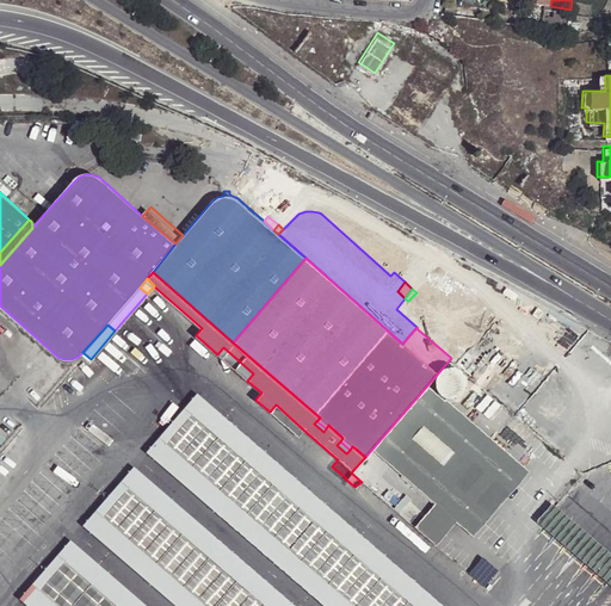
[(489,363),(501,350),(481,331),(469,344),(489,363)]
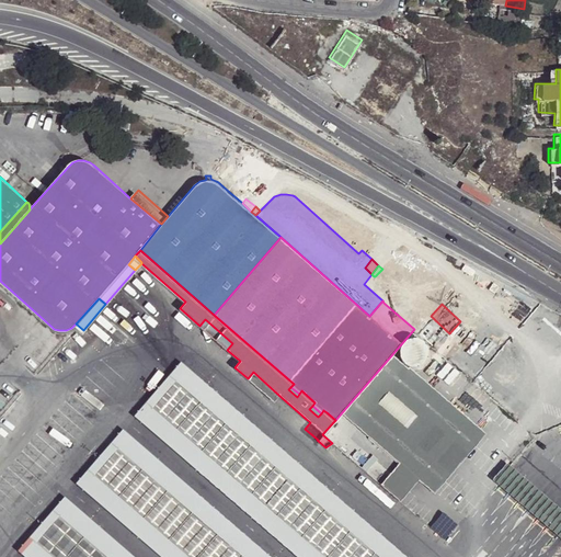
[(205,319),(199,326),(227,350),(232,343),(205,319)]
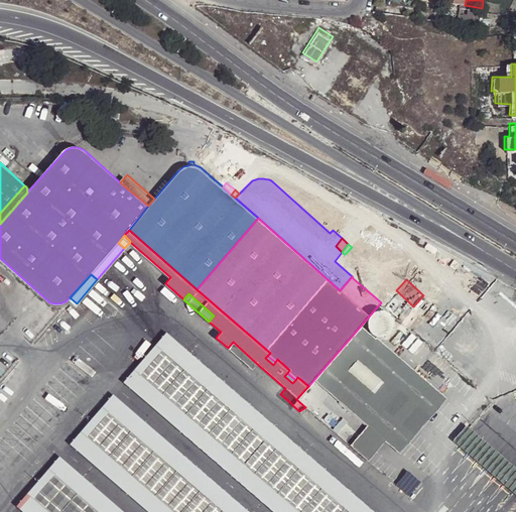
[(428,299),(423,295),(413,306),(418,310),(428,299)]
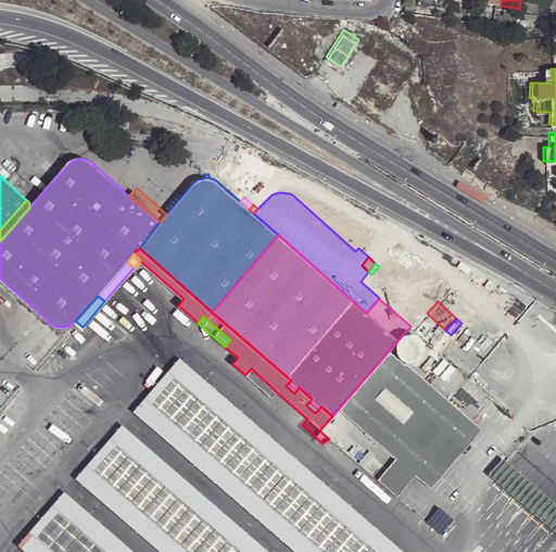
[(482,340),(462,323),(451,335),(471,353),(482,340)]
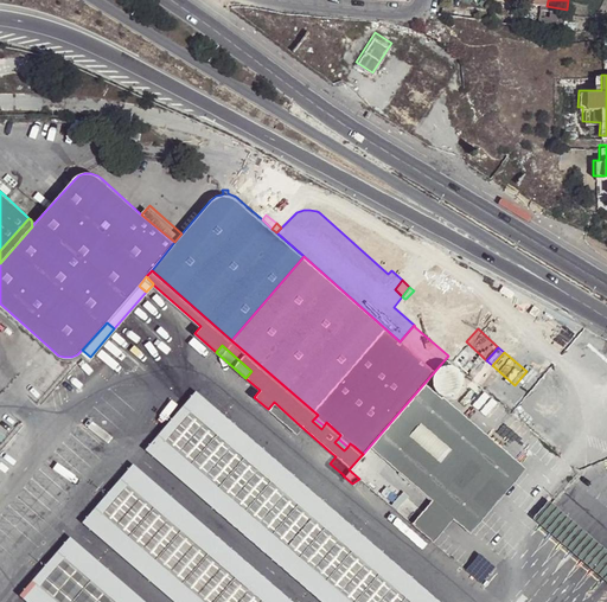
[(434,373),(433,377),(433,378),(433,385),(435,390),(440,394),(442,395),(448,396),(451,396),(455,394),(459,390),(461,388),(462,383),(462,377),(460,372),(457,369),(454,367),(449,365),(446,365),(441,366),(438,369),(434,373)]
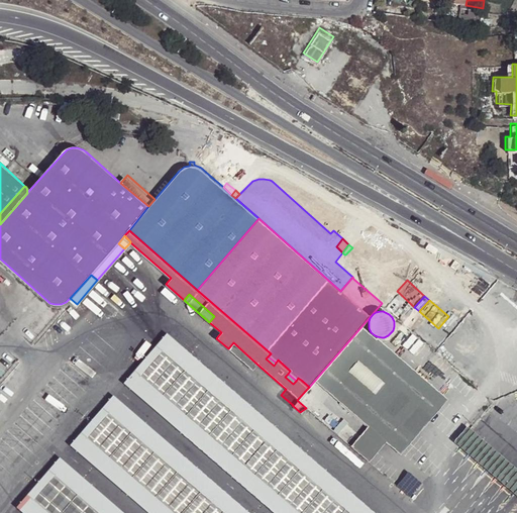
[(402,320),(414,331),(419,325),(407,314),(402,320)]
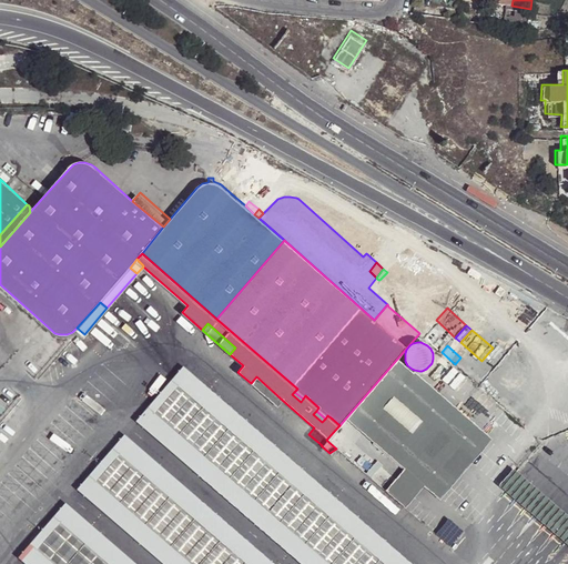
[(403,467),(394,477),(401,483),(391,495),(404,507),(423,485),(438,499),(492,437),(414,370),(413,371),(397,359),(346,418),(403,467)]
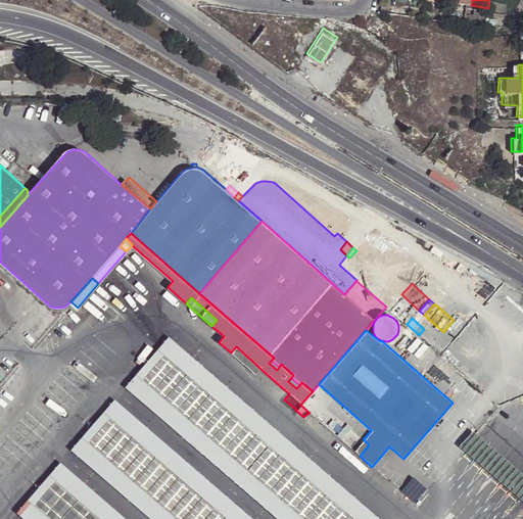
[(378,518),(169,339),(126,388),(278,518),(378,518)]
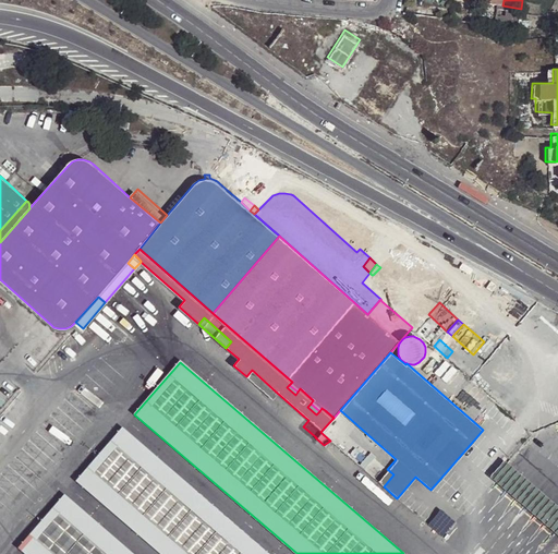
[(252,370),(246,376),(271,399),(277,393),(252,370)]
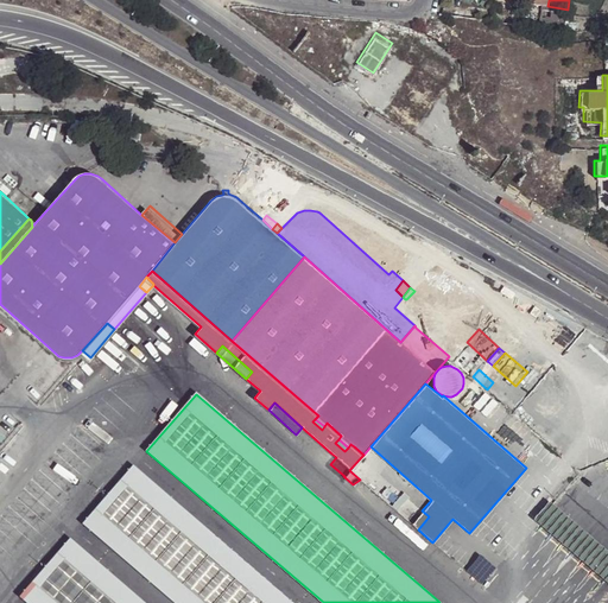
[(324,426),(315,419),(312,421),(322,430),(324,426)]
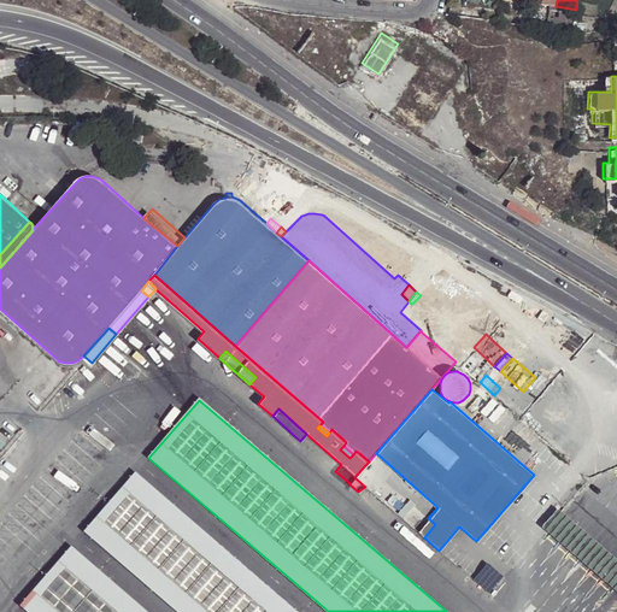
[(353,454),(344,446),(340,449),(350,458),(353,454)]
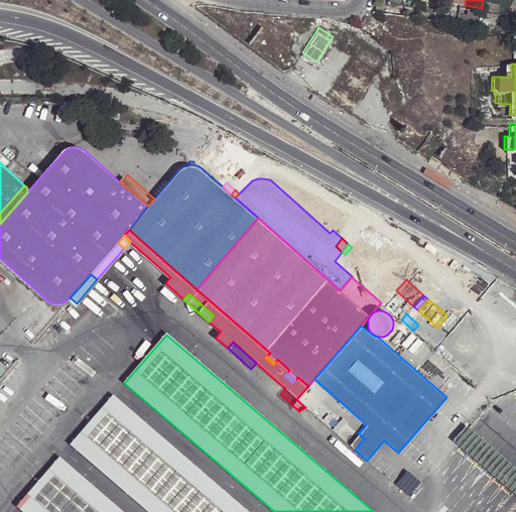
[(281,385),(276,391),(280,394),(285,388),(281,385)]
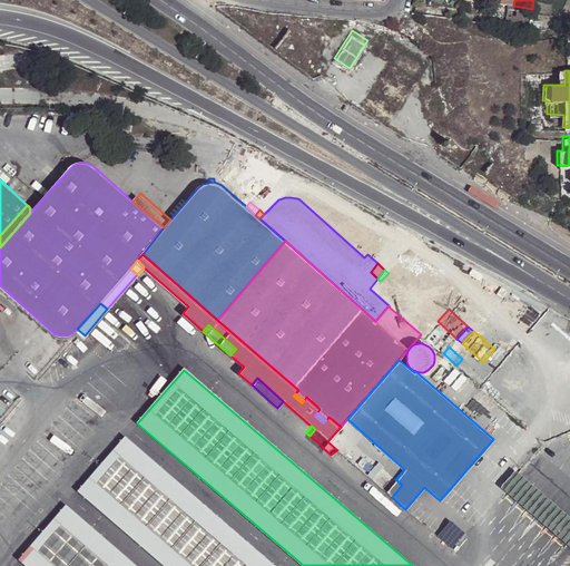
[(338,429),(327,441),(337,450),(392,497),(402,485),(395,479),(338,429)]
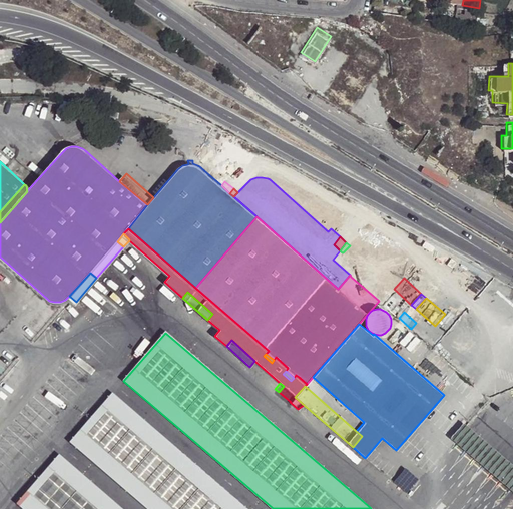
[(71,443),(148,508),(245,508),(112,395),(71,443)]
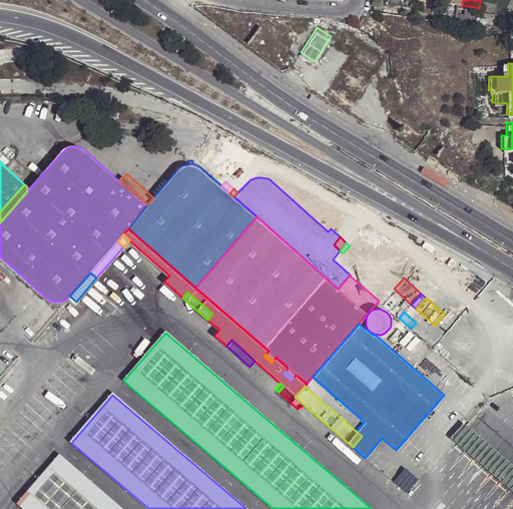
[(489,471),(503,482),(506,485),(512,491),(512,464),(502,456),(464,423),(451,438),(489,471)]
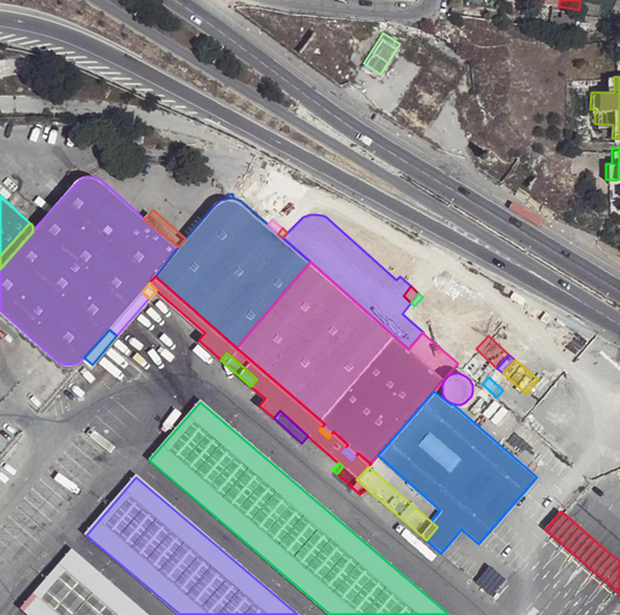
[(32,614),(147,614),(72,550),(22,605),(32,614)]
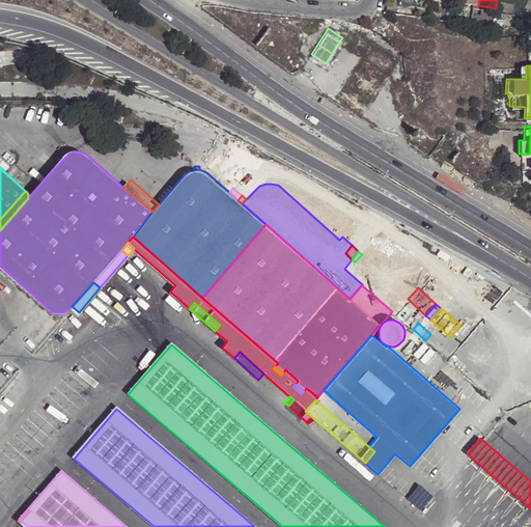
[(524,502),(521,499),(514,500),(515,508),(525,508),(524,502)]
